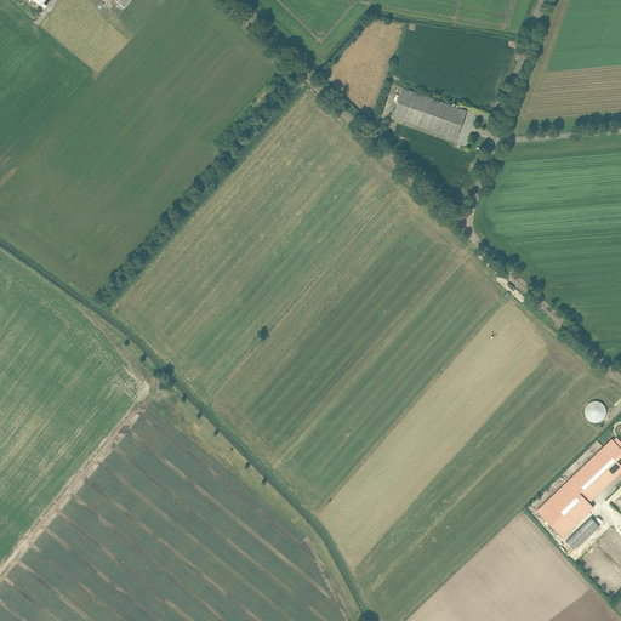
[(115,0),(112,5),(121,13),(132,0),(115,0)]
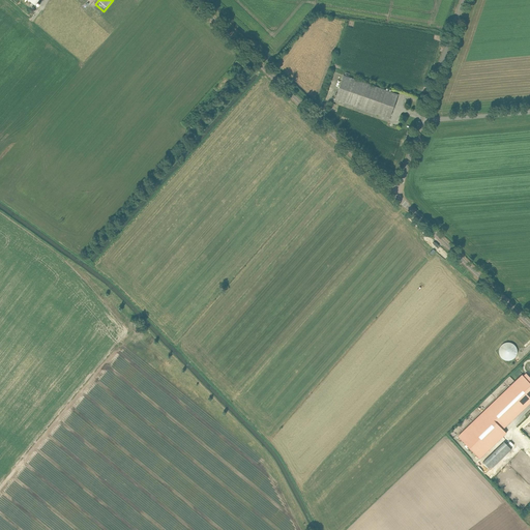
[(344,76),(334,100),(389,119),(399,94),(344,76)]
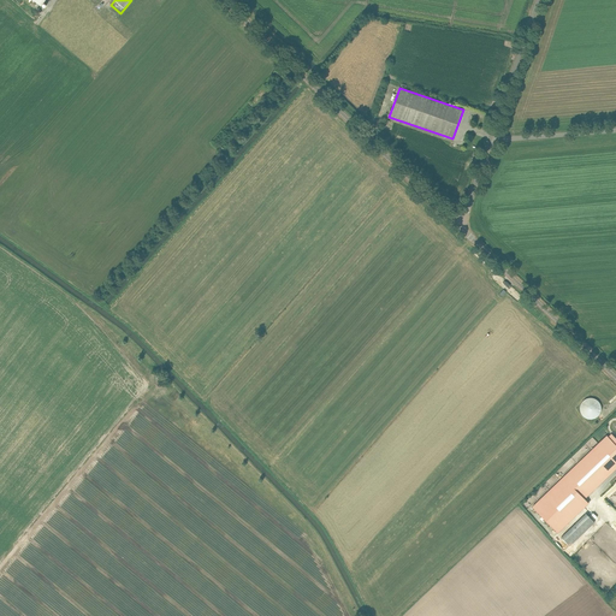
[(581,404),(580,406),(580,407),(580,408),(580,409),(580,410),(580,412),(581,413),(581,414),(582,415),(582,416),(584,416),(584,418),(585,418),(586,418),(586,419),(587,419),(588,419),(590,419),(591,419),(592,419),(593,419),(594,419),(596,418),(597,418),(598,416),(598,415),(599,415),(599,414),(600,414),(600,413),(600,412),(600,410),(602,410),(602,409),(602,408),(602,407),(600,407),(600,406),(600,404),(600,403),(599,403),(599,402),(598,401),(597,400),(596,400),(594,398),(593,398),(592,398),(591,398),(590,398),(588,398),(587,398),(586,398),(586,400),(585,400),(584,400),(584,401),(582,402),(581,403),(581,404)]
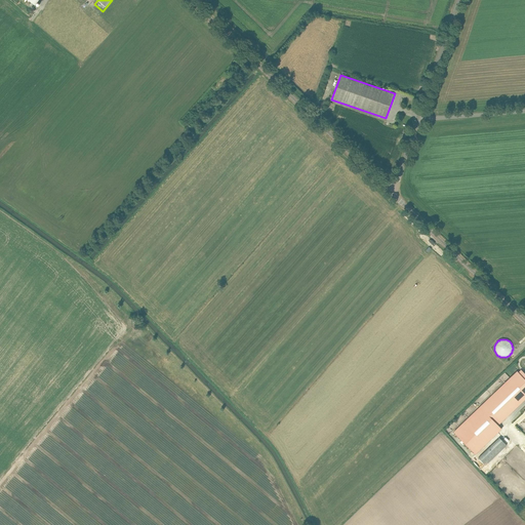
[(497,426),(524,399),(524,379),(518,372),(517,371),(480,407),(454,432),(475,454),(501,430),(497,426)]
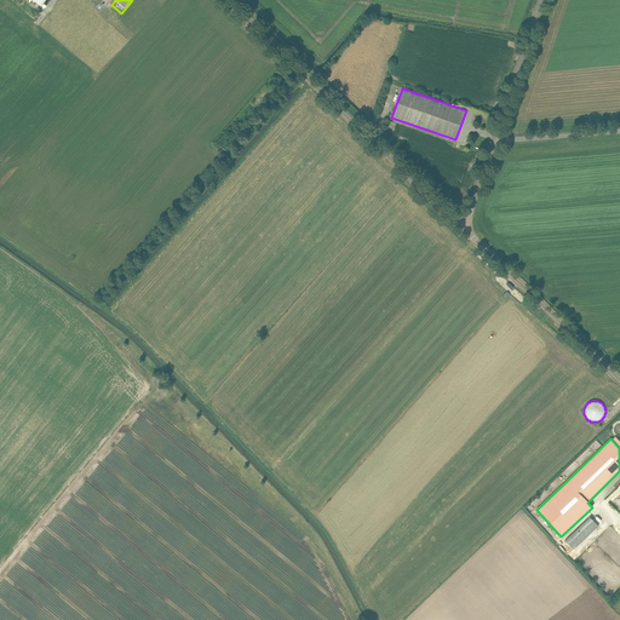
[(590,517),(566,540),(574,550),(598,526),(590,517)]
